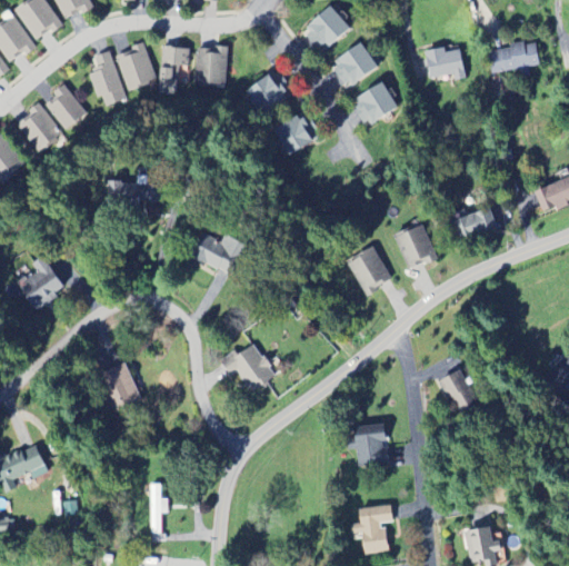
[(60,25),(46,0),(27,0),(16,8),(35,40),(60,25)]
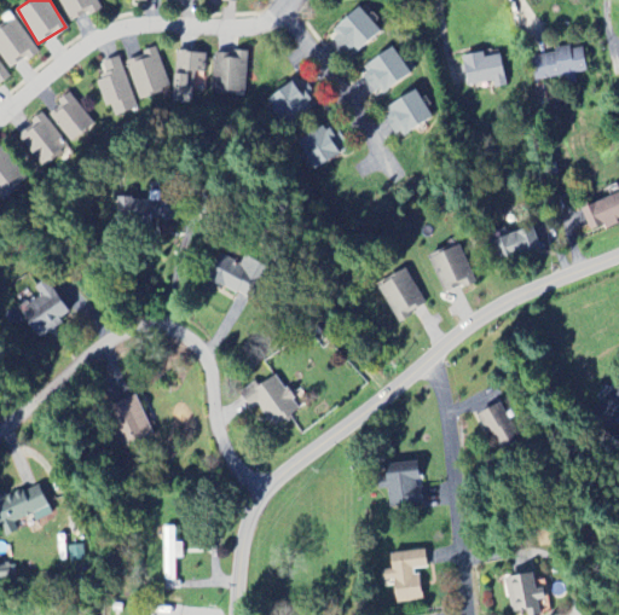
[(381,29),(358,5),(329,33),(352,56),(381,29)]
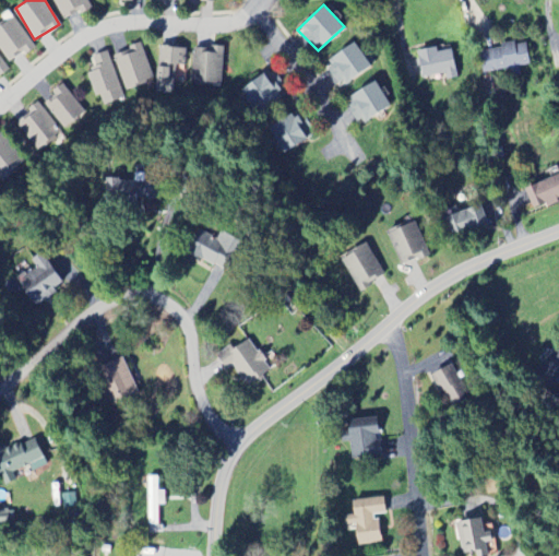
[(0,21),(0,47),(10,61),(34,44),(12,13),(0,21)]
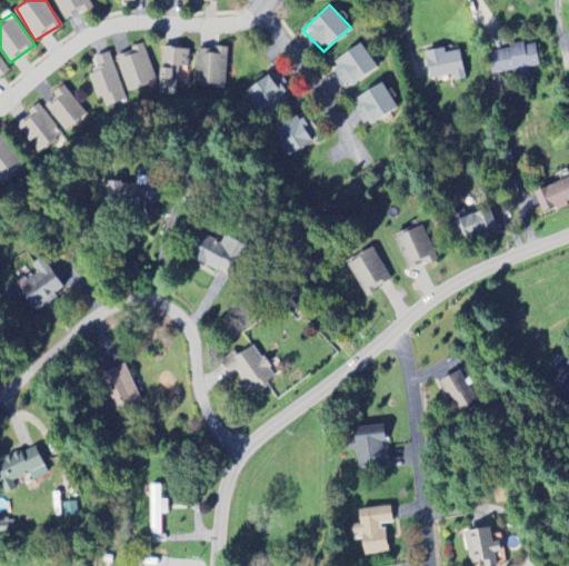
[(377,66),(361,41),(330,62),(346,87),(377,66)]
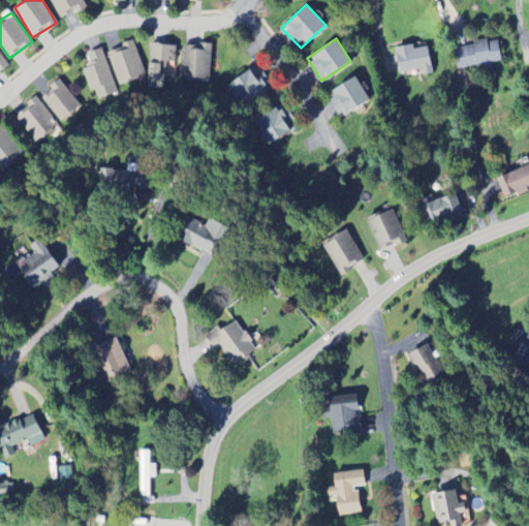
[(481,63),(483,70),(492,69),(491,61),(501,59),(498,39),(488,40),(488,39),(454,44),(457,67),(481,63)]
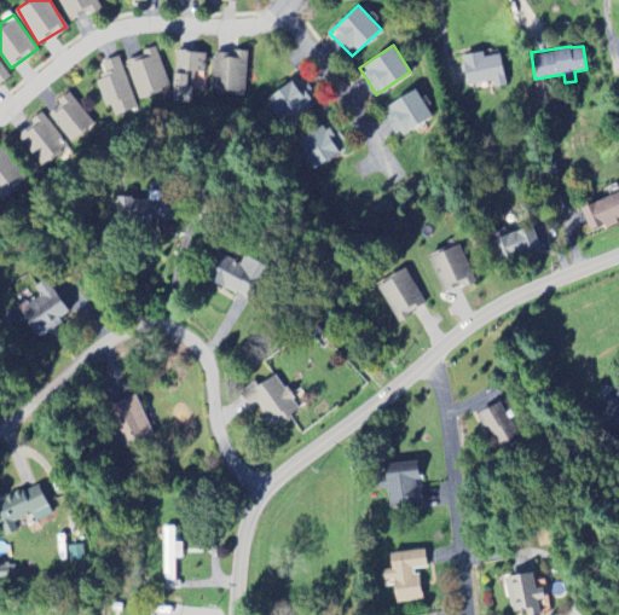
[(138,97),(169,87),(156,47),(125,58),(138,97)]
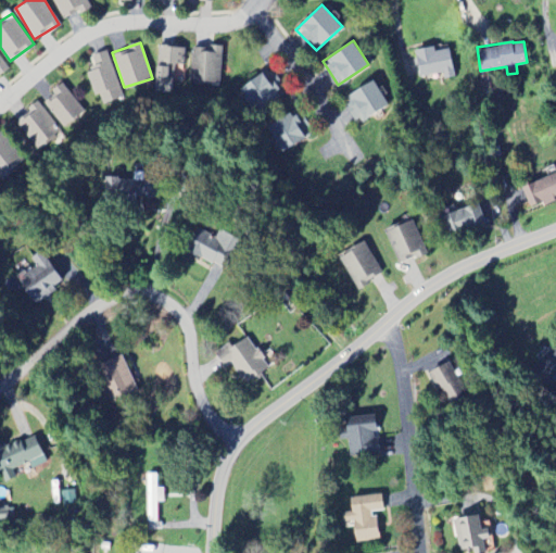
[(174,62),(185,62),(185,46),(158,45),(155,90),(173,90),(174,62)]
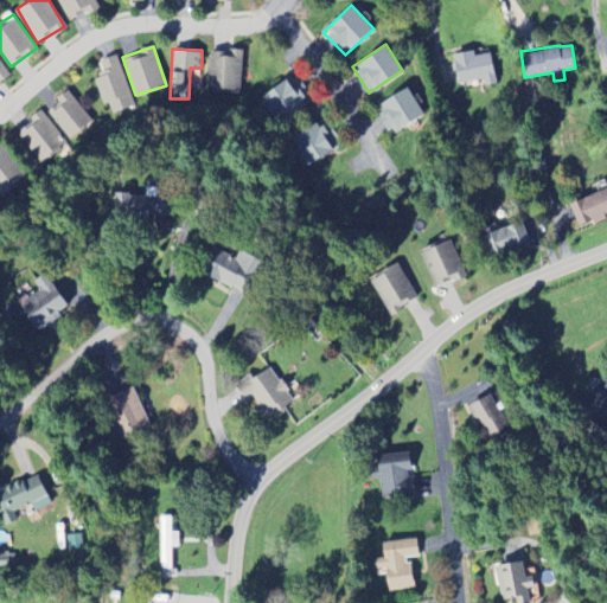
[(242,50),(209,49),(208,89),(241,90),(242,50)]
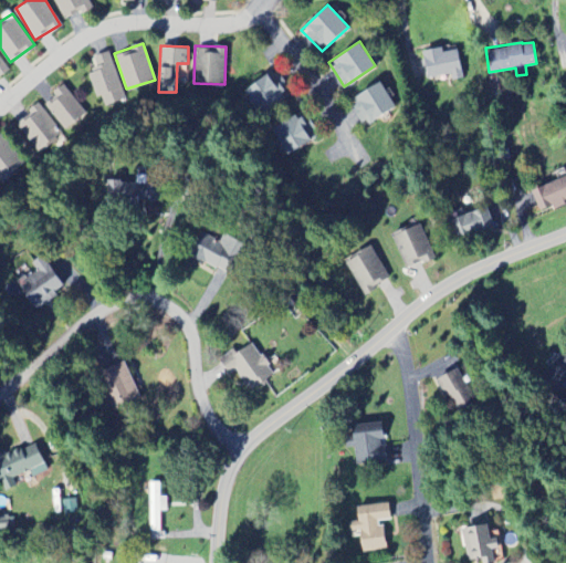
[(423,49),(428,76),(451,73),(452,77),(462,76),(458,48),(443,50),(442,45),(423,49)]
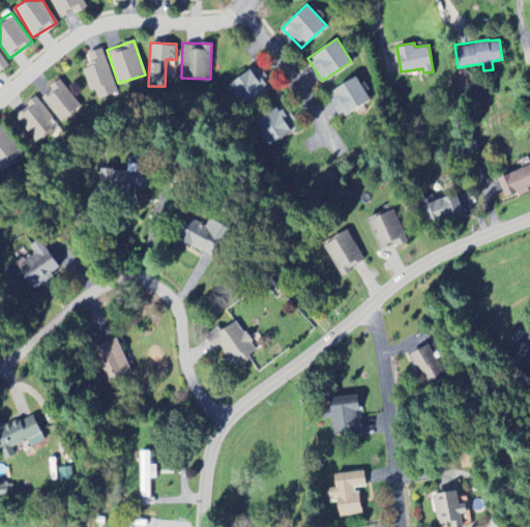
[(85,52),(89,65),(83,67),(90,90),(95,89),(97,96),(116,91),(102,47),(85,52)]
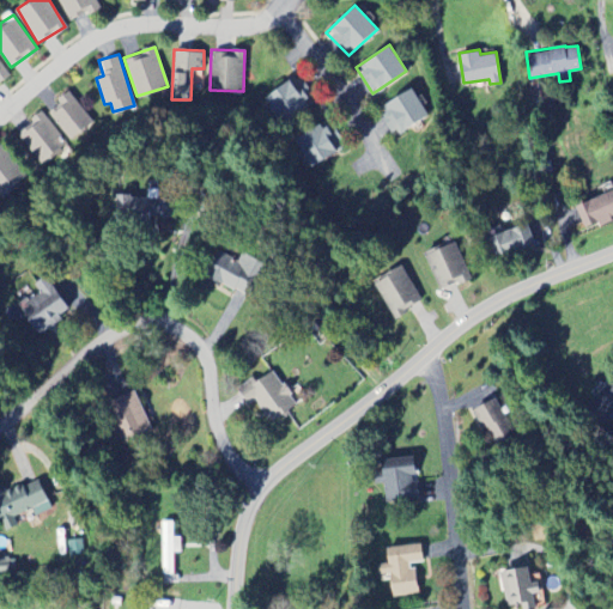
[(266,95),(281,121),(315,102),(299,74),(266,95)]
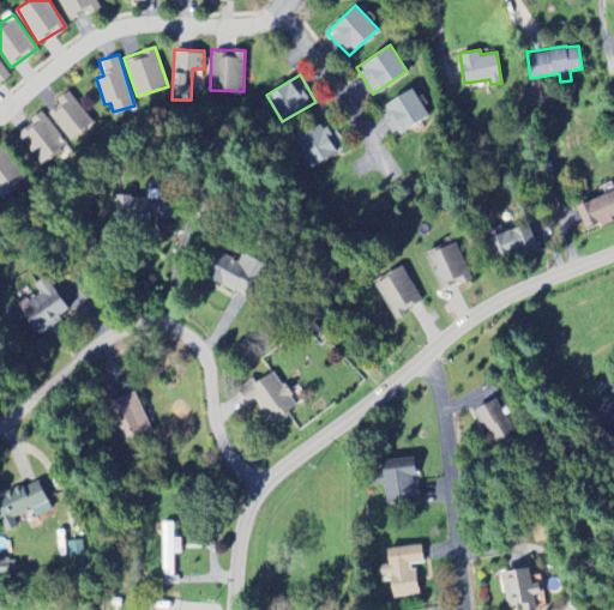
[(428,114),(413,86),(379,107),(395,133),(428,114)]
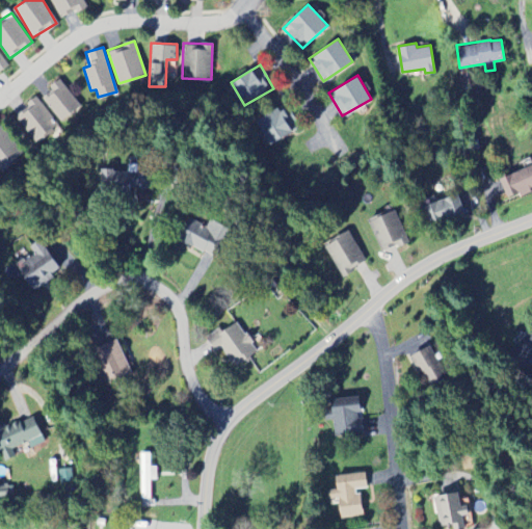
[(81,106),(61,79),(41,94),(60,122),(81,106)]
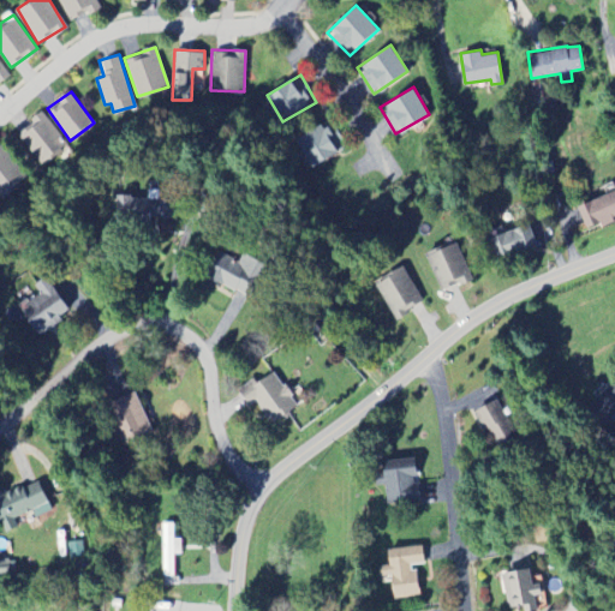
[(29,118),(33,123),(19,131),(39,165),(66,148),(43,109),(29,118)]
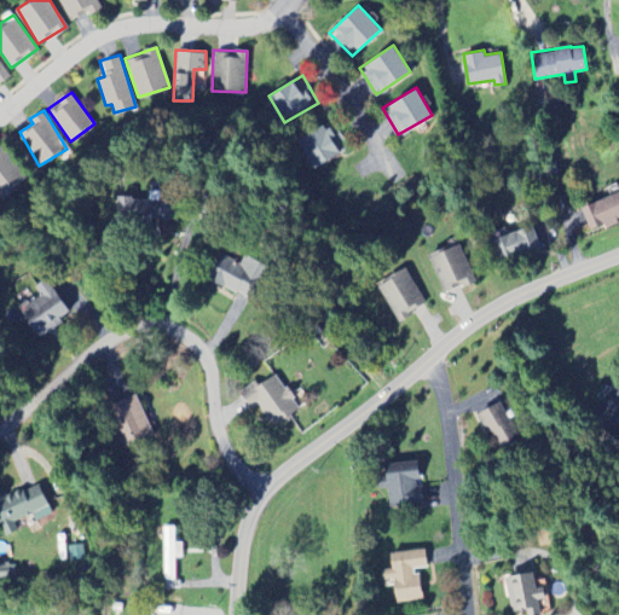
[(347,148),(331,120),(298,139),(313,167),(347,148)]
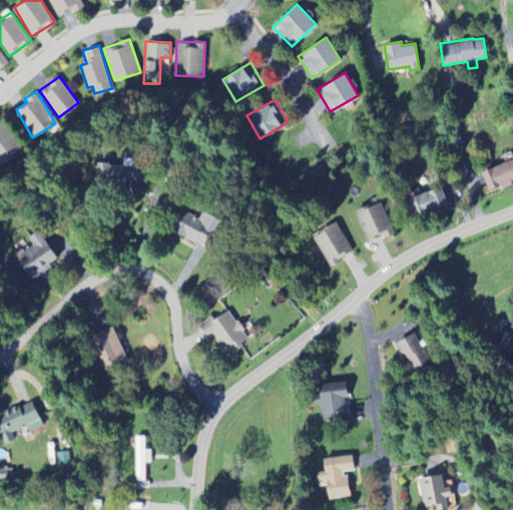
[(0,163),(1,165),(23,148),(1,121),(0,121),(0,163)]
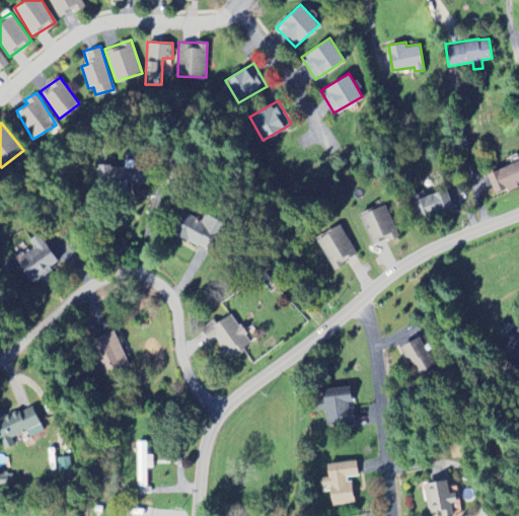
[(149,166),(133,166),(133,159),(126,159),(126,164),(98,164),(98,186),(136,186),(136,196),(154,196),(154,186),(149,186),(149,166)]
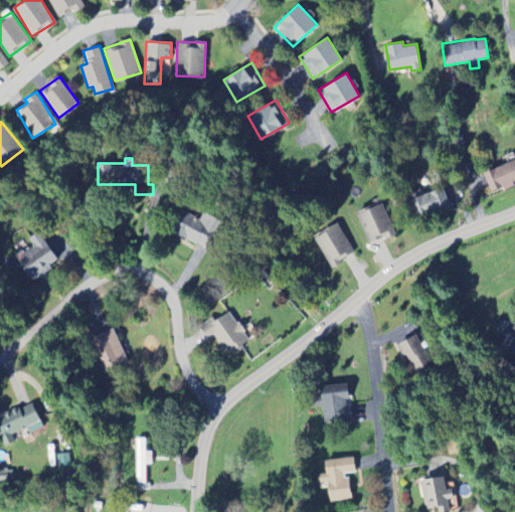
[(490,190),(514,182),(514,159),(484,170),(490,190)]
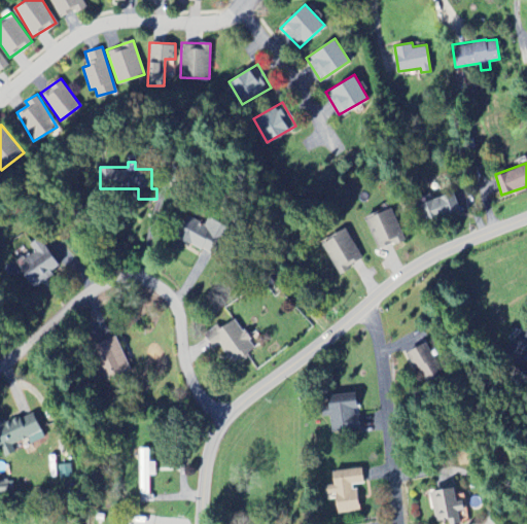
[(427,222),(460,208),(453,190),(420,204),(427,222)]
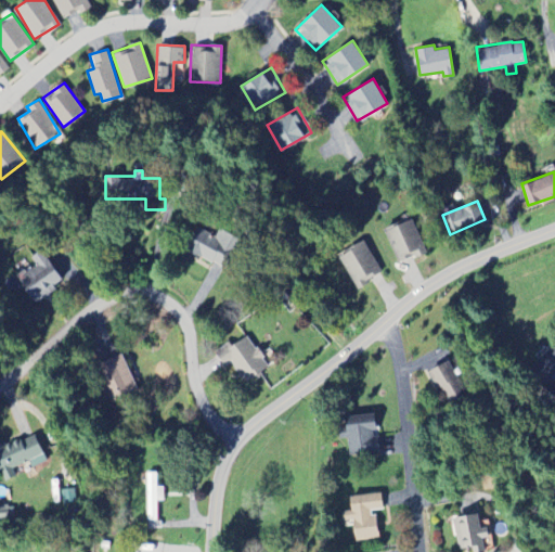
[(398,262),(426,249),(412,216),(384,228),(398,262)]
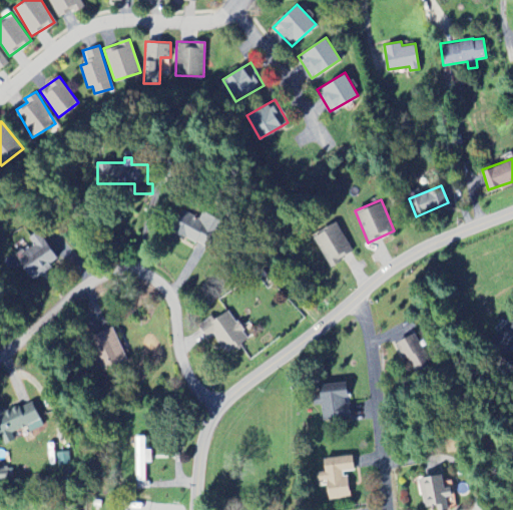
[(172,232),(209,245),(219,218),(201,211),(199,216),(180,208),(172,232)]
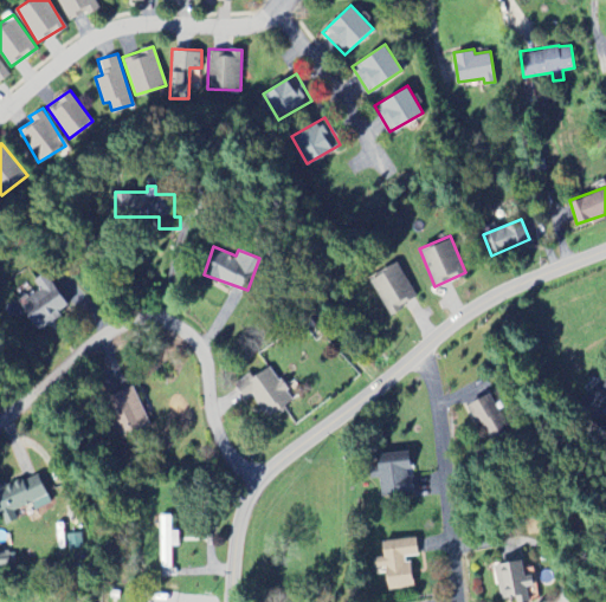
[(369,277),(388,312),(417,298),(398,261),(369,277)]
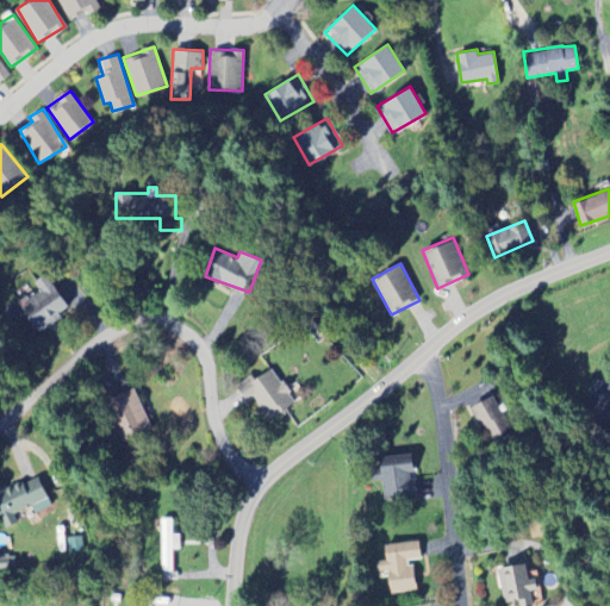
[(38,332),(62,317),(60,312),(69,305),(47,273),(33,281),(38,288),(18,303),(38,332)]
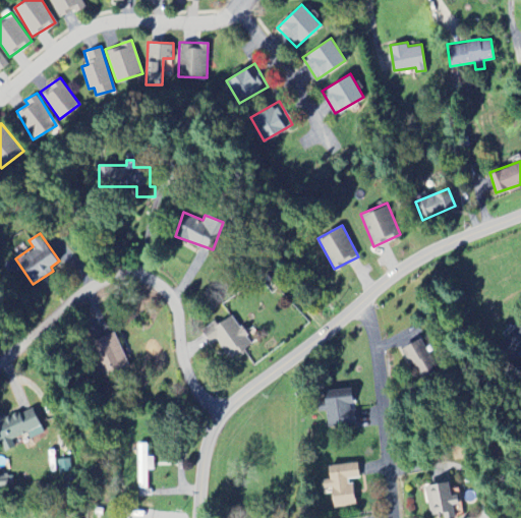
[(201,329),(211,343),(217,339),(229,358),(252,343),(233,313),(216,326),(213,322),(201,329)]
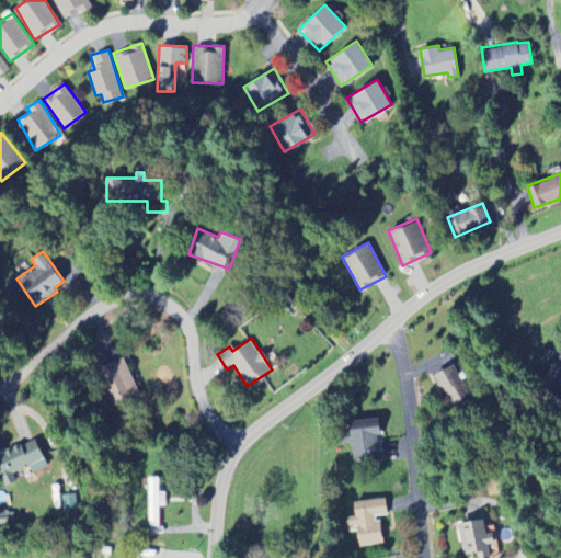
[(96,368),(113,405),(139,393),(123,356),(96,368)]
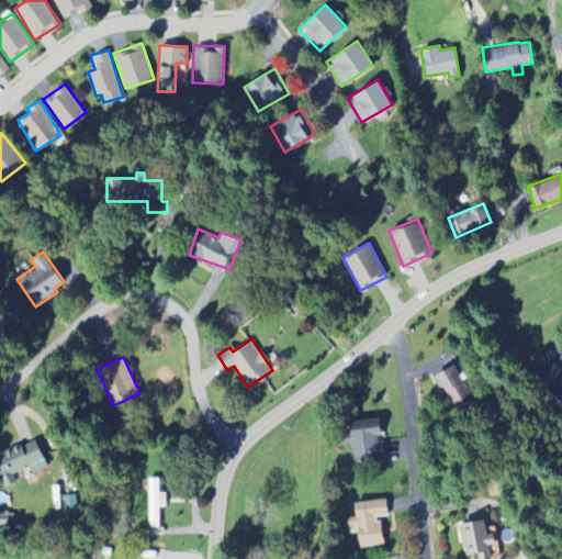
[(434,376),(452,410),(473,399),(454,364),(434,376)]
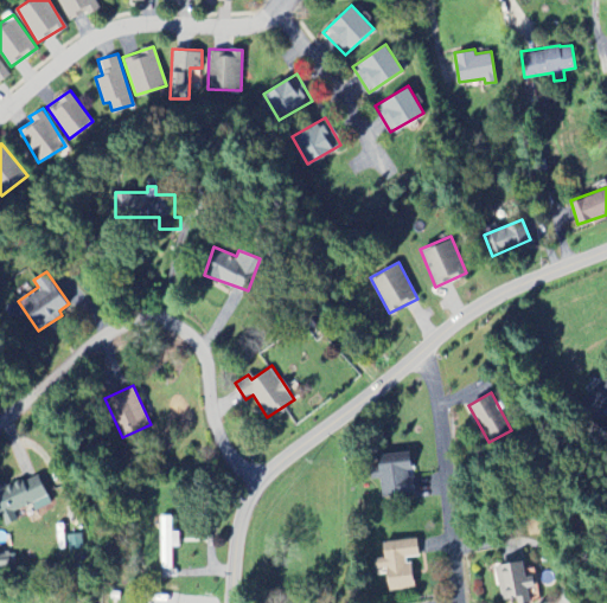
[(376,455),(378,463),(369,464),(371,479),(379,478),(382,499),(416,494),(413,474),(409,450),(376,455)]
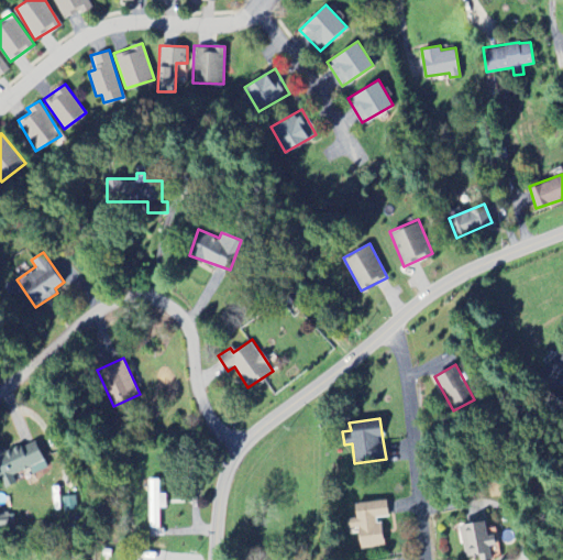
[(46,467),(33,437),(0,451),(0,479),(3,486),(17,481),(13,474),(29,467),(32,473),(46,467)]
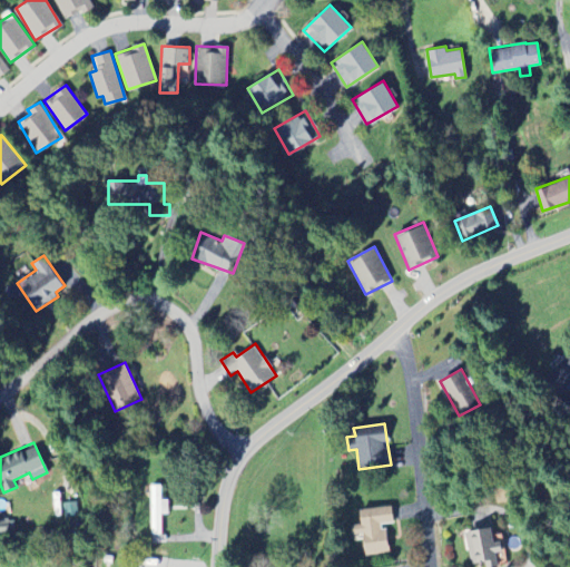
[(389,553),(386,525),(393,524),(392,506),(360,509),(361,524),(351,525),(352,535),(363,533),(365,555),(389,553)]
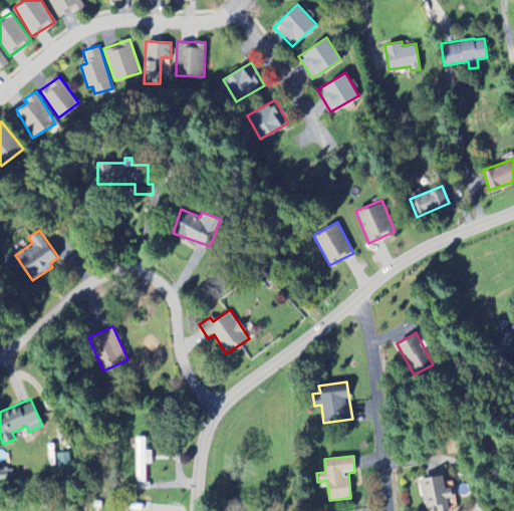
[(446,492),(443,474),(419,479),(425,509),(437,506),(438,510),(441,510),(449,510),(446,492)]
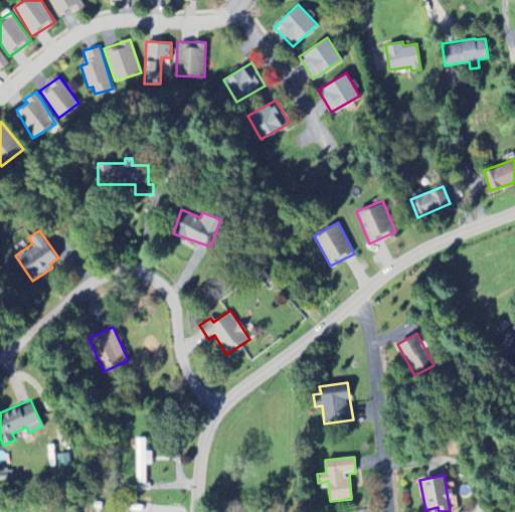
[(125,511),(148,511),(149,504),(126,503),(125,511)]
